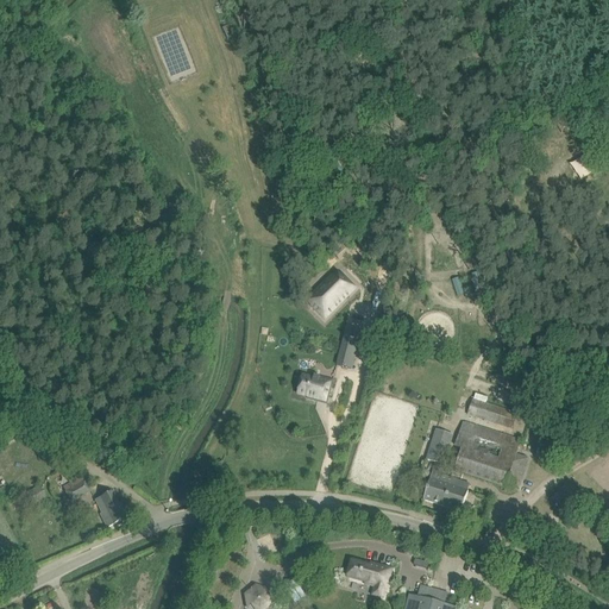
[(567,111),(558,117),(564,127),(573,121),(567,111)]
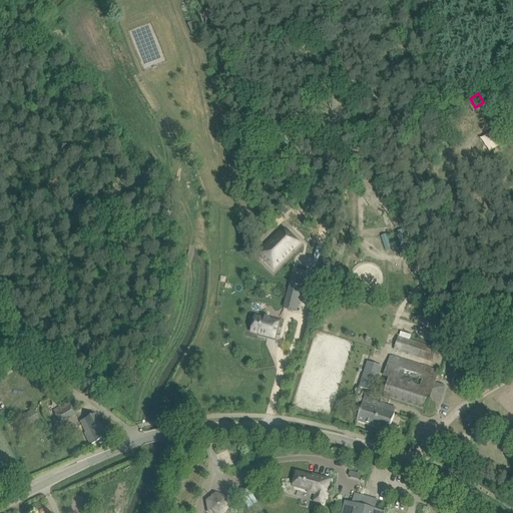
[(490,132),(482,139),(491,150),(500,144),(499,142),(507,137),(501,129),(493,136),(490,132)]
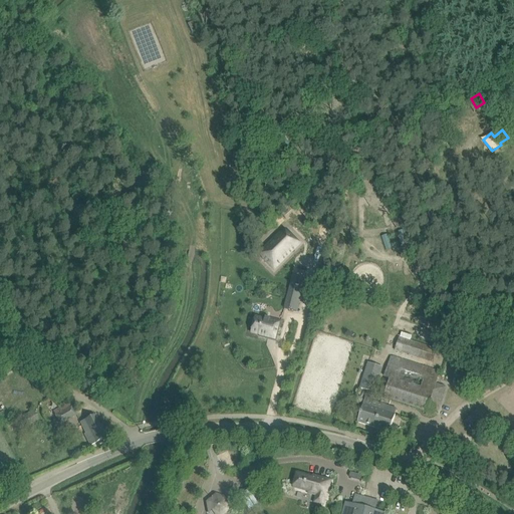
[(273,234),(247,261),(259,272),(264,267),(268,271),(286,252),(282,249),(285,245),(273,234)]
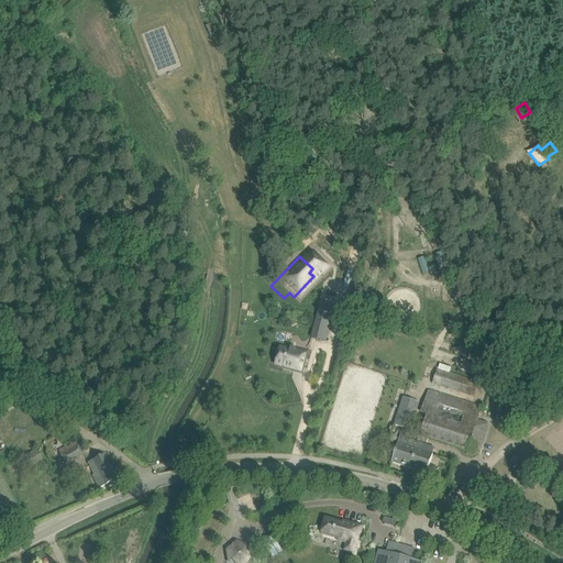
[(313,326),(310,338),(324,342),(330,319),(317,316),(313,326)]
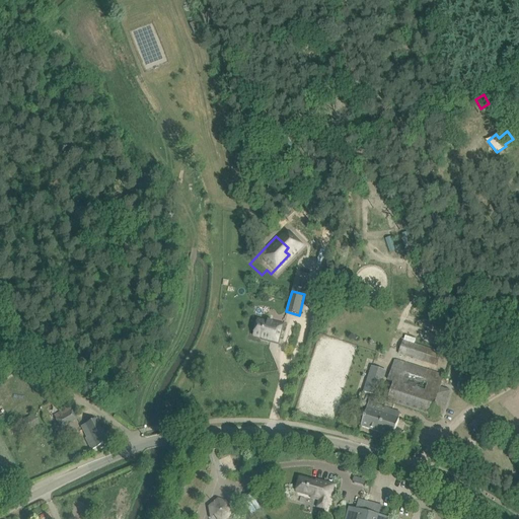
[(255,328),(253,337),(263,339),(262,340),(271,343),(272,340),(279,342),(283,325),(273,323),(273,322),(268,321),(268,322),(257,320),(257,322),(255,321),(253,328),(255,328)]
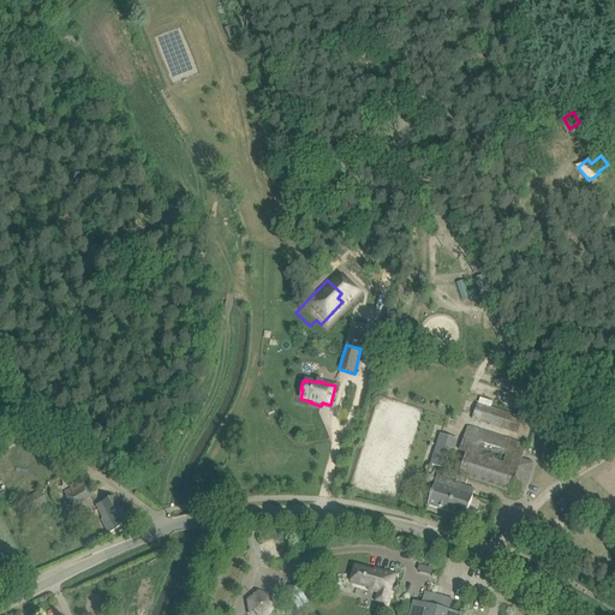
[(477,404),(472,418),(517,433),(521,418),(477,404)]
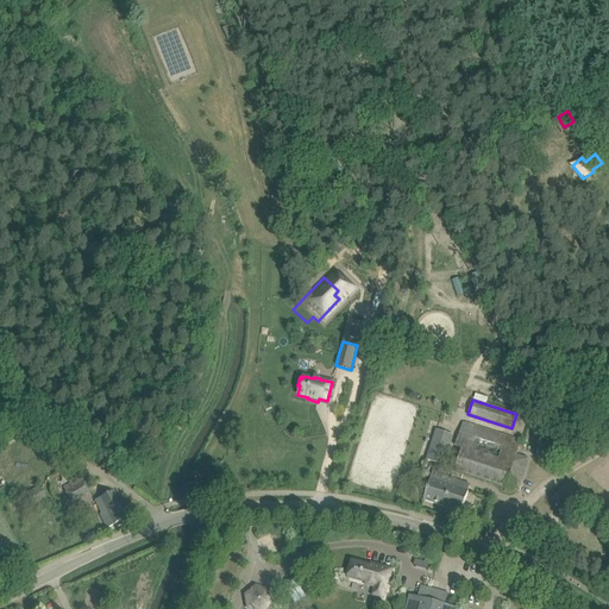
[(463,422),(454,447),(462,450),(456,471),(507,488),(521,441),(463,422)]
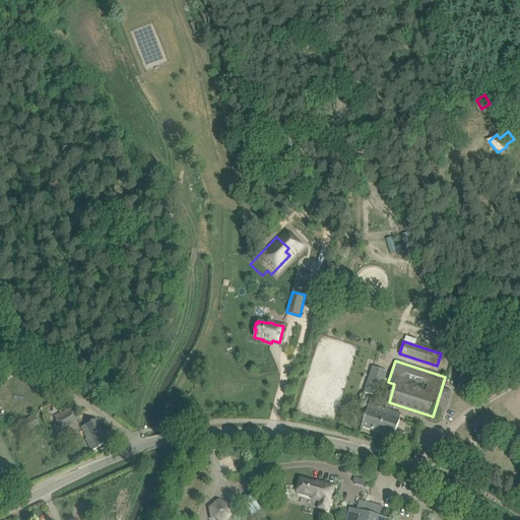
[(390,417),(392,411),(375,405),(386,373),(373,369),(365,393),(373,395),(370,404),(363,427),(394,437),(399,419),(390,417)]
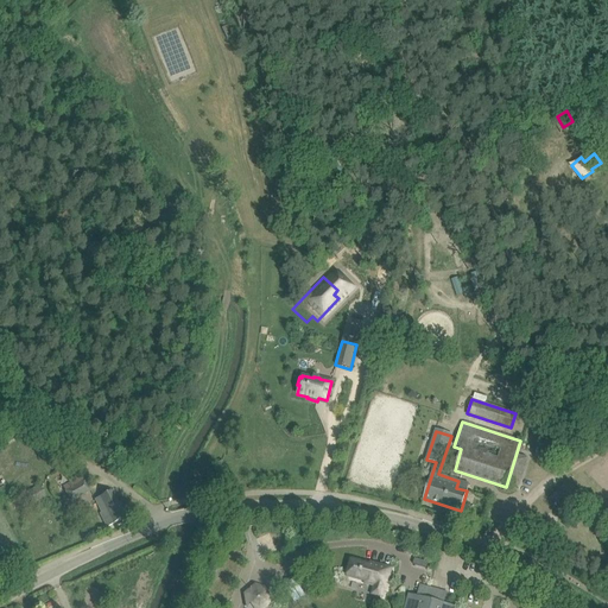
[(82,476),(63,487),(71,501),(90,491),(82,476)]
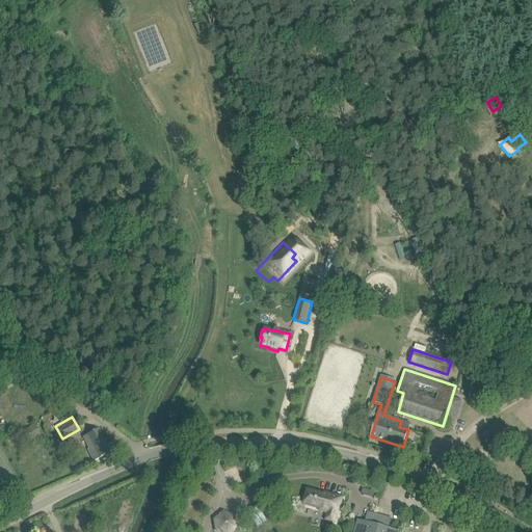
[(33,425),(23,429),(28,441),(33,439),(41,434),(40,432),(35,425),(35,424),(33,425)]
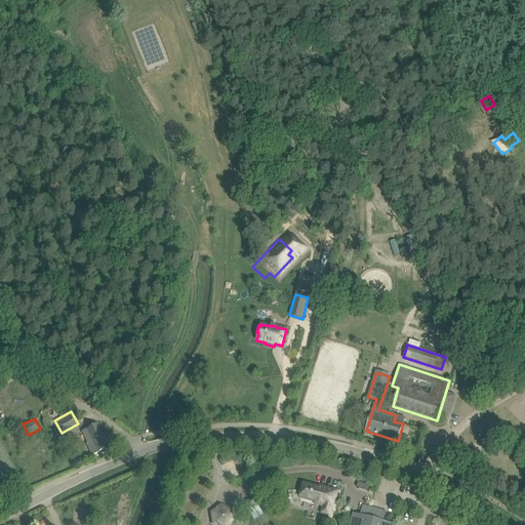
[(485,418),(476,429),(484,435),(492,425),(485,418)]
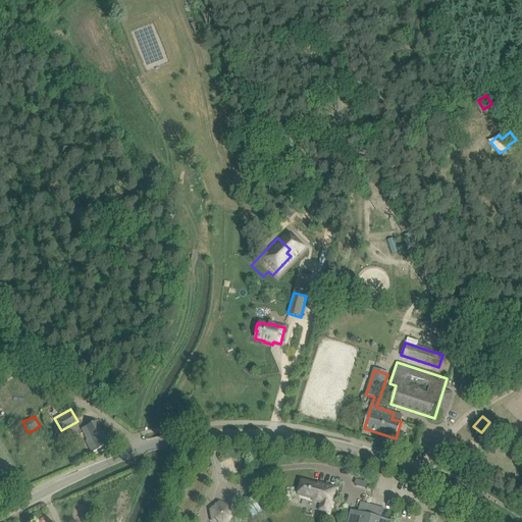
[(87,425),(82,428),(88,440),(86,440),(92,453),(108,445),(96,421),(87,425)]
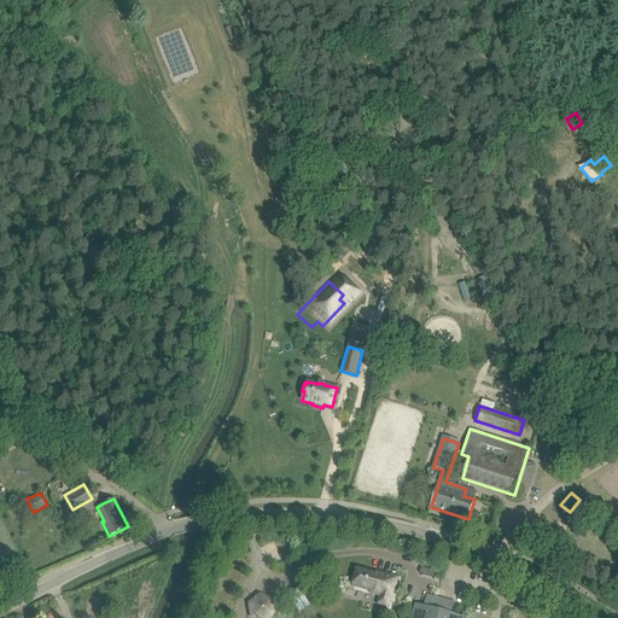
[(353,587),(363,589),(369,592),(369,594),(385,599),(383,606),(390,608),(398,577),(375,571),(375,572),(357,567),(353,587)]
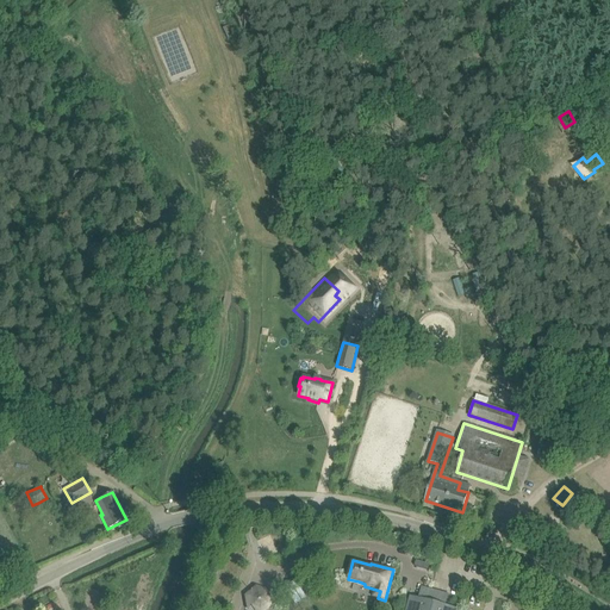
[(255,586),(244,596),(246,609),(267,609),(273,605),(269,591),(255,586)]
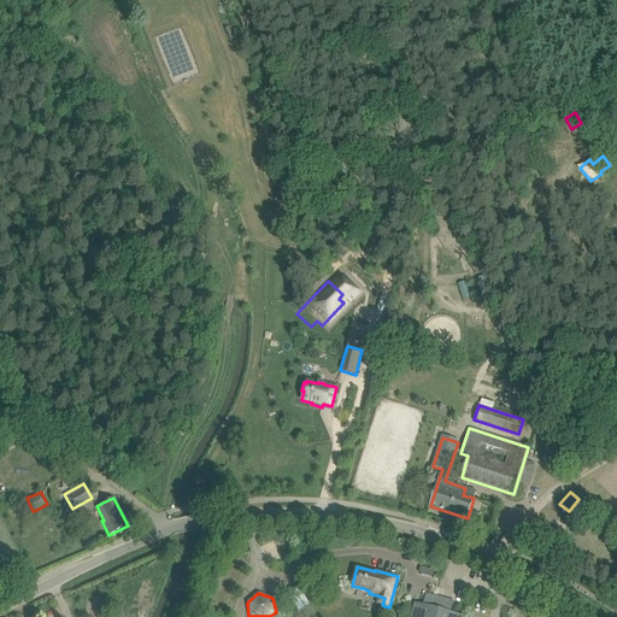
[(460,616),(415,605),(411,616),(460,616)]
